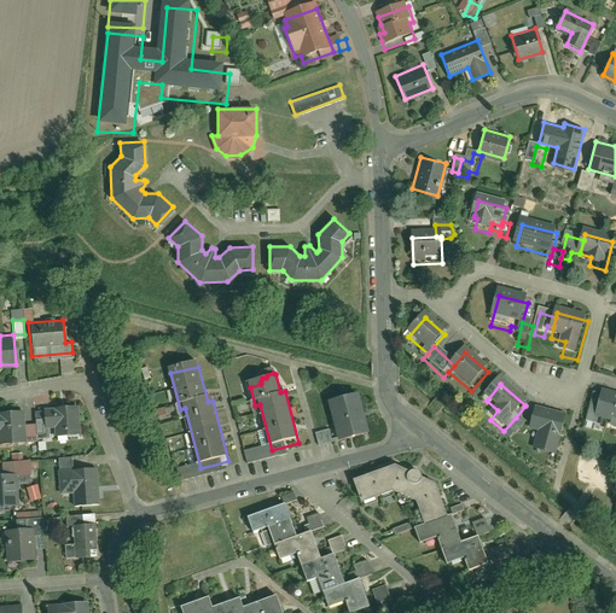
[(615,401),(604,398),(604,401),(596,398),(587,433),(597,436),(600,422),(615,426),(615,401)]
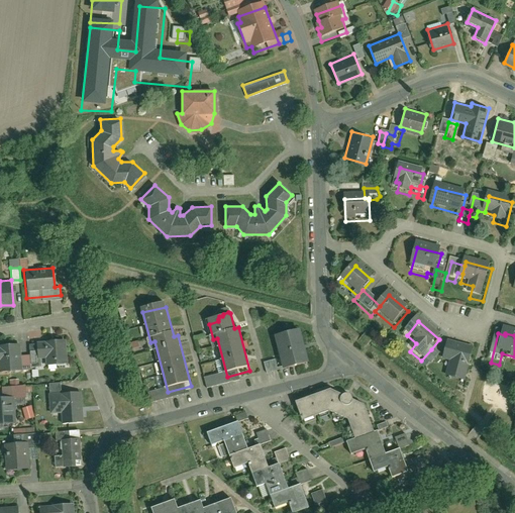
[(278,340),(286,373),(310,367),(301,334),(278,340)]
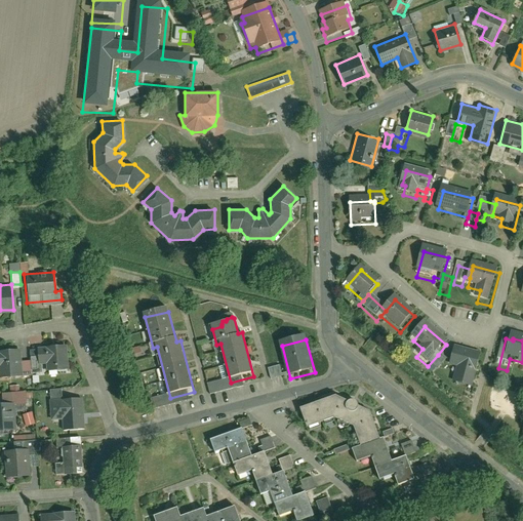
[(46,361),(46,368),(68,367),(66,345),(36,347),(37,361),(46,361)]
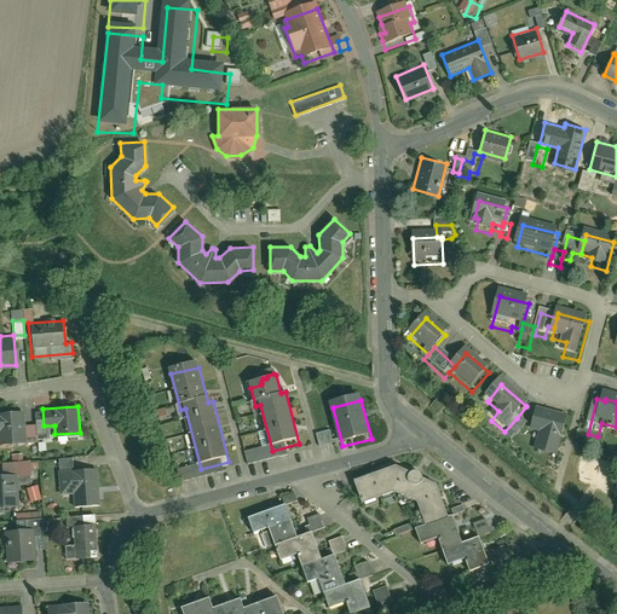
[(44,426),(42,409),(34,410),(35,434),(45,434),(44,426)]
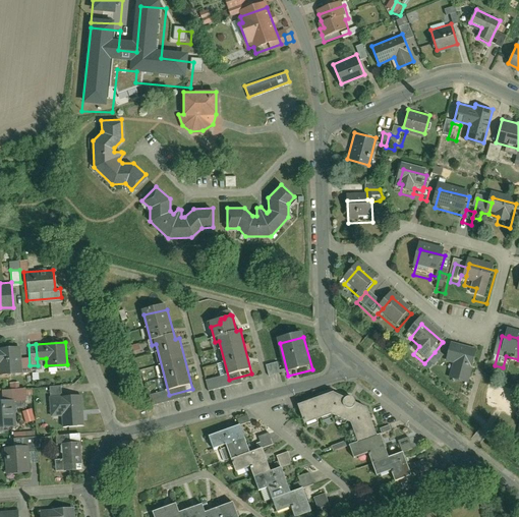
[(0,346),(0,371),(21,370),(19,345),(0,346)]
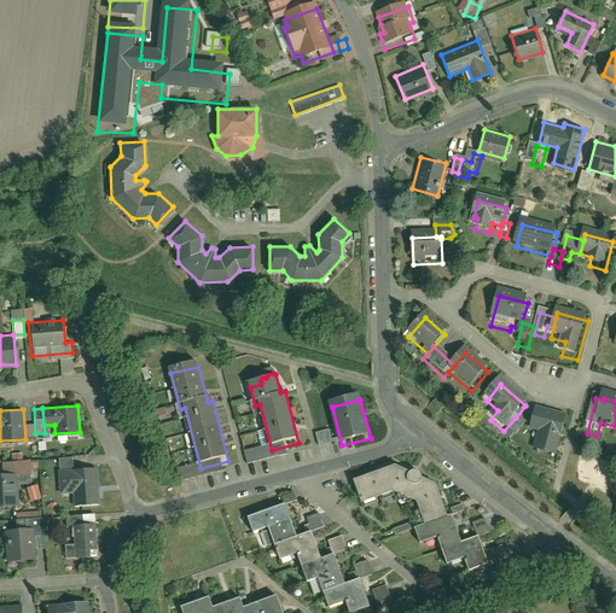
[(540,437),(535,456),(558,461),(567,421),(536,414),(532,436),(540,437)]
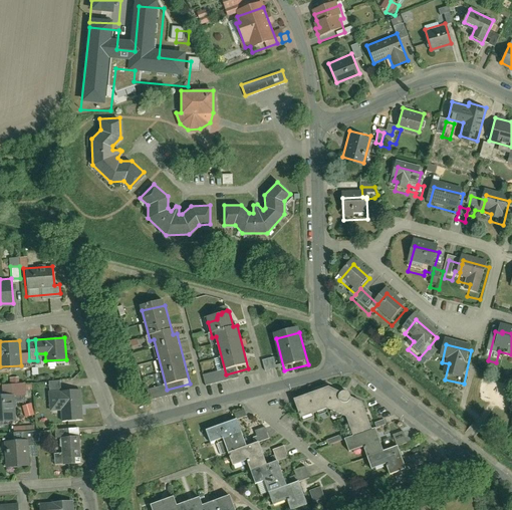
[(433,351),(429,347),(419,358),(424,362),(433,351)]
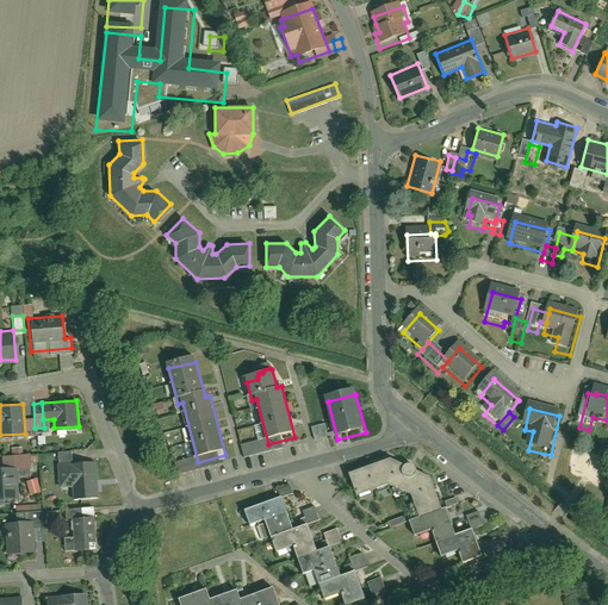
[(520,422),(514,417),(503,430),(509,435),(520,422)]
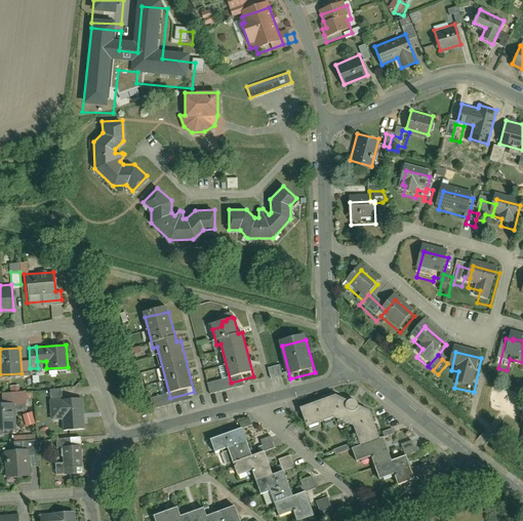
[(48,387),(49,397),(61,397),(61,387),(48,387)]
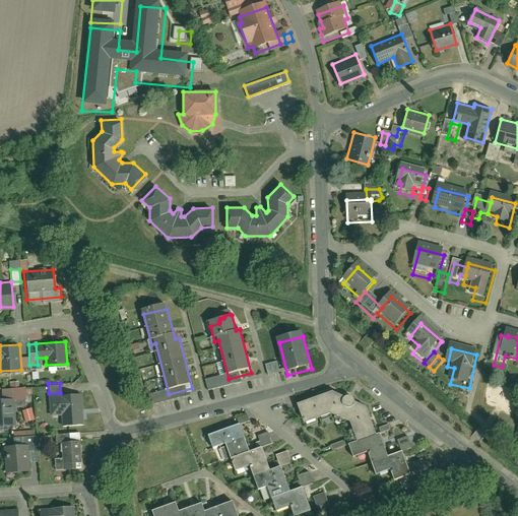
[(355,440),(375,433),(365,406),(353,400),(353,399),(353,398),(352,396),(351,395),(350,395),(349,394),(347,394),(346,395),(345,395),(344,396),(331,390),(296,402),(302,422),(331,411),(334,413),(333,415),(333,416),(333,418),(334,420),(336,421),(337,422),(338,422),(340,422),(341,422),(343,422),(344,421),(345,418),(349,421),(355,440)]
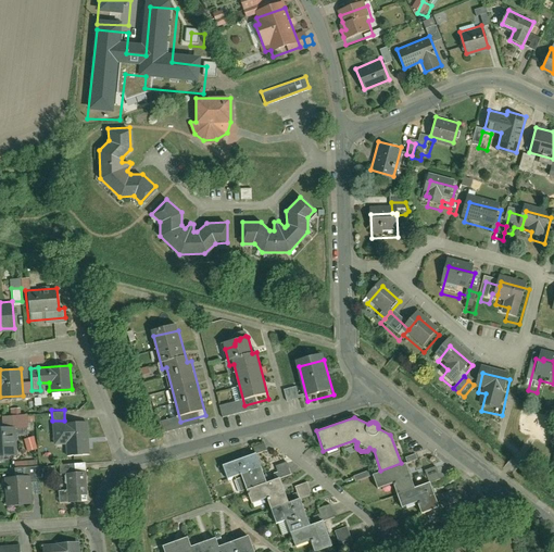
[(52,443),(65,442),(65,453),(88,452),(87,419),(64,421),(52,421),(52,443)]
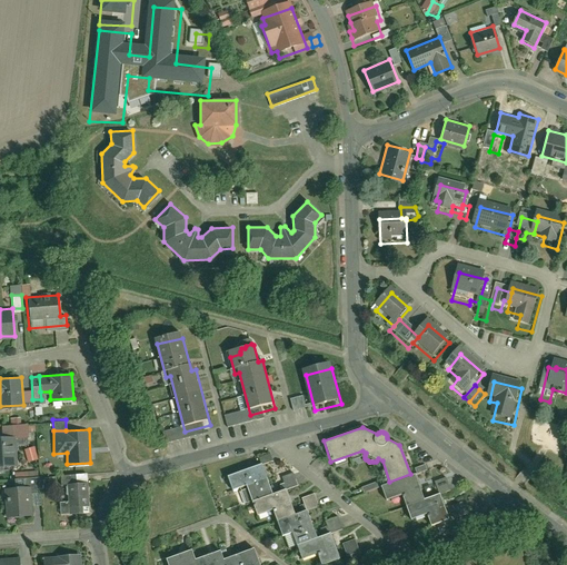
[(15,436),(0,437),(0,464),(17,463),(15,436)]
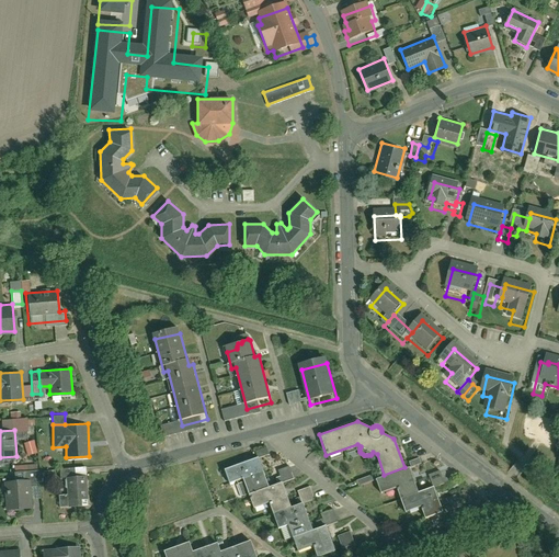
[(38,445),(29,447),(32,461),(43,458),(38,445)]
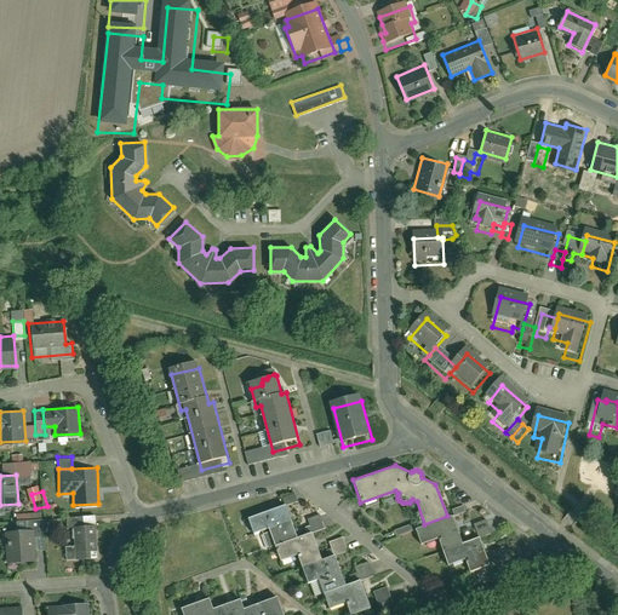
[(345,601),(350,614),(368,608),(364,593),(359,580),(344,585),(342,576),(337,565),(333,555),(321,558),(316,544),(312,530),(297,536),(293,527),(289,512),(285,503),(246,516),(252,533),(267,527),(279,559),(297,553),(307,582),(318,578),(328,607),(345,601)]
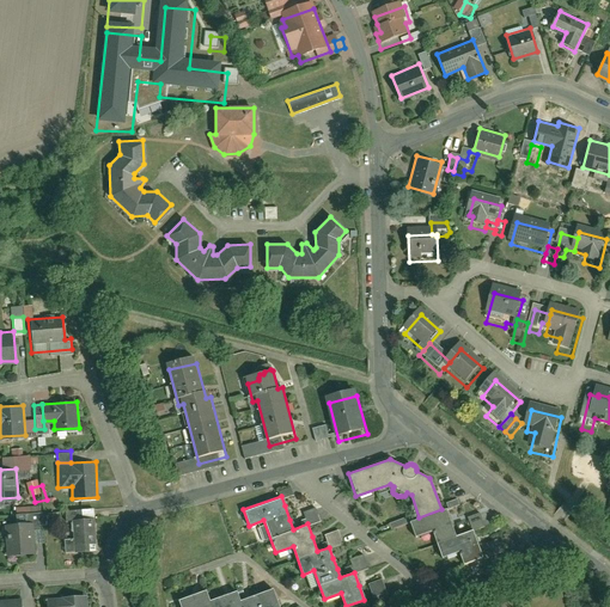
[(458,551),(463,564),(483,557),(479,543),(474,528),(456,534),(451,522),(446,508),(441,509),(419,517),(409,520),(415,537),(432,531),(441,556),(458,551)]
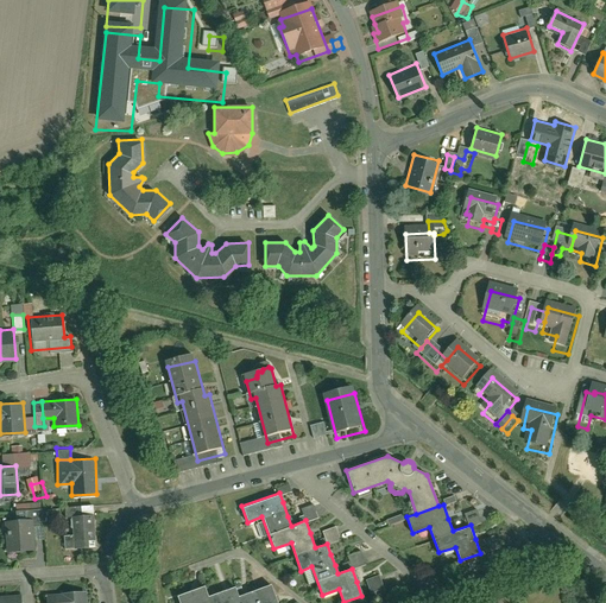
[(95,544),(93,514),(71,515),(73,533),(63,533),(63,546),(95,544)]
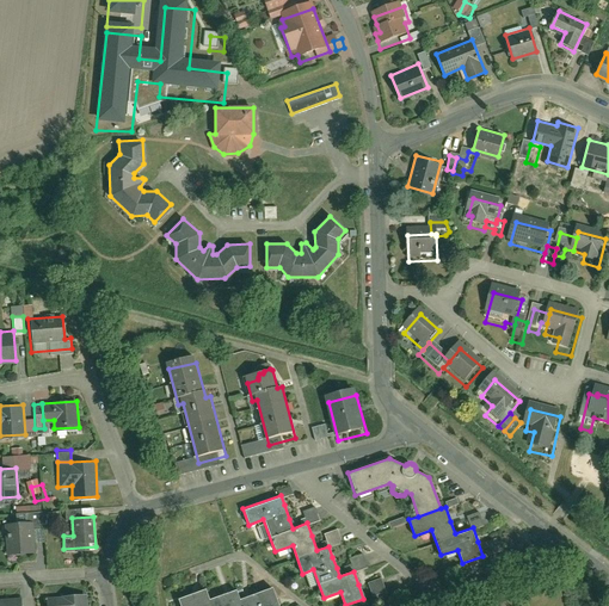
[(477,535),(490,532),(486,518),(473,520),(477,535)]
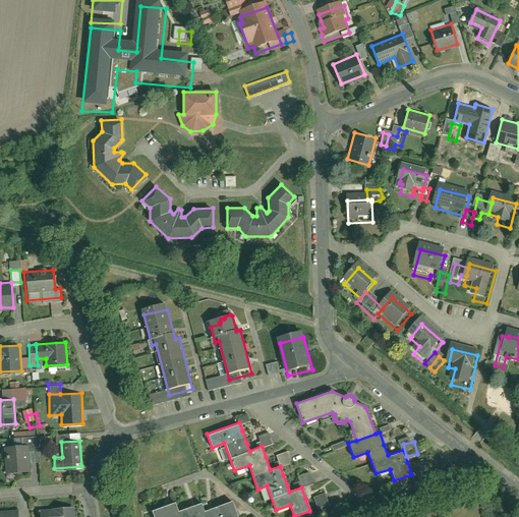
[(27,445),(3,447),(5,471),(29,470),(27,445)]
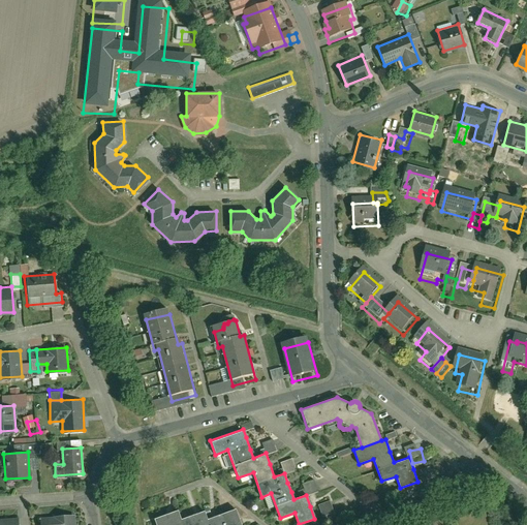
[(307,489),(310,500),(323,497),(320,485),(307,489)]
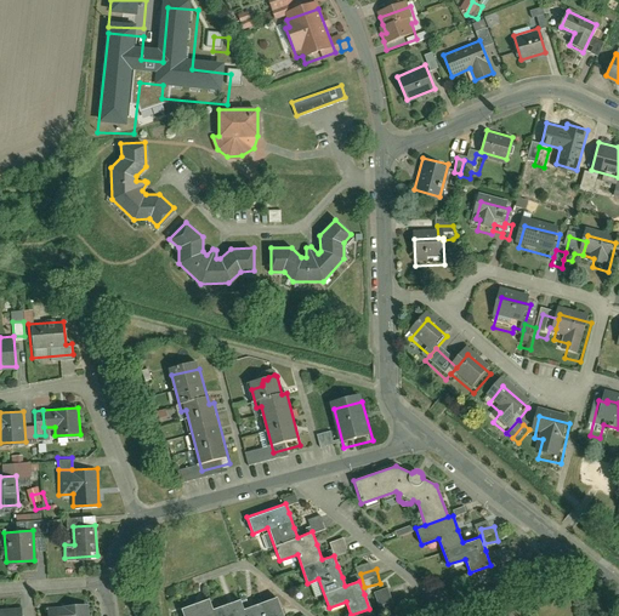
[(380,598),(386,612),(399,606),(393,593),(380,598)]
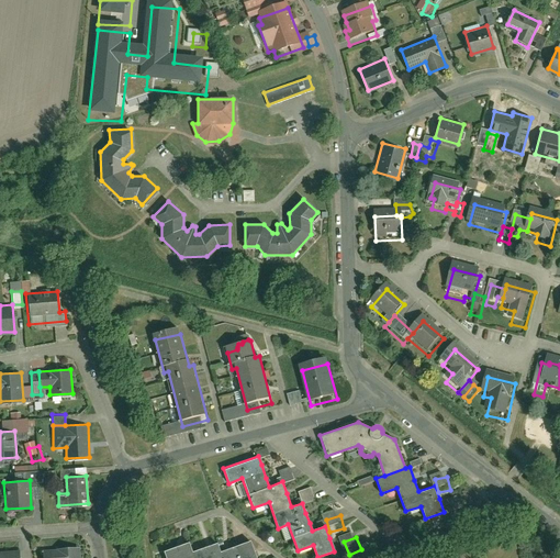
[(256,557),(256,556),(250,540),(235,546),(220,551),(217,543),(204,547),(192,551),(189,542),(176,546),(163,551),(165,557),(256,557)]
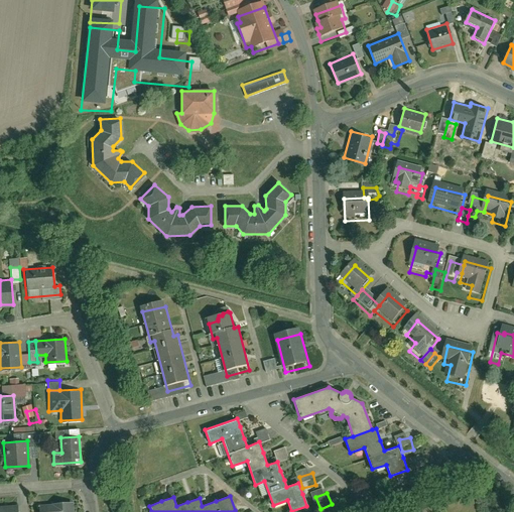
[(39,504),(39,511),(73,511),(73,502),(39,504)]
